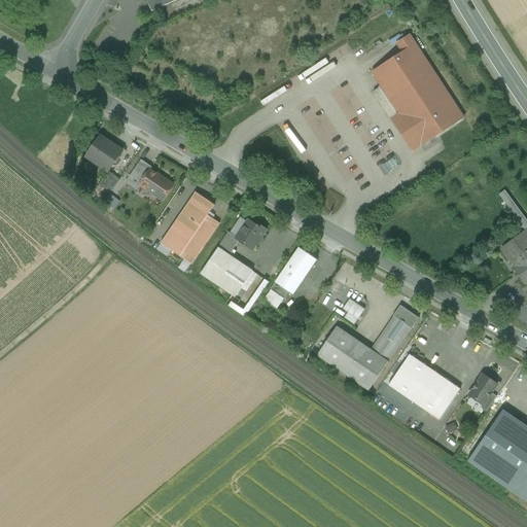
[(146,0),(151,12),(178,0),(146,0)]
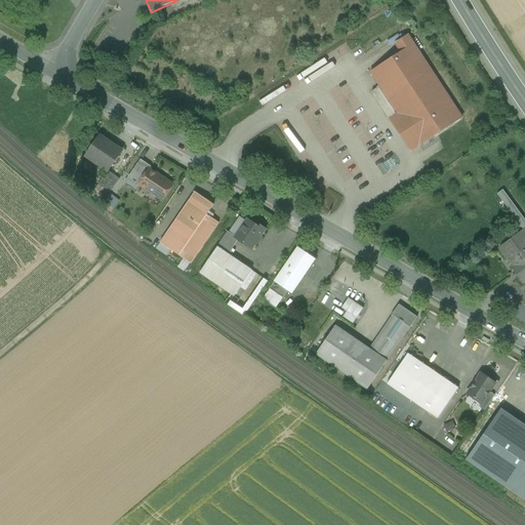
[(461,118),(407,35),(398,41),(404,50),(371,72),(380,86),(372,92),(397,130),(397,129),(401,136),(406,137),(411,134),(413,137),(411,138),(416,147),(418,146),(419,146),(461,118)]
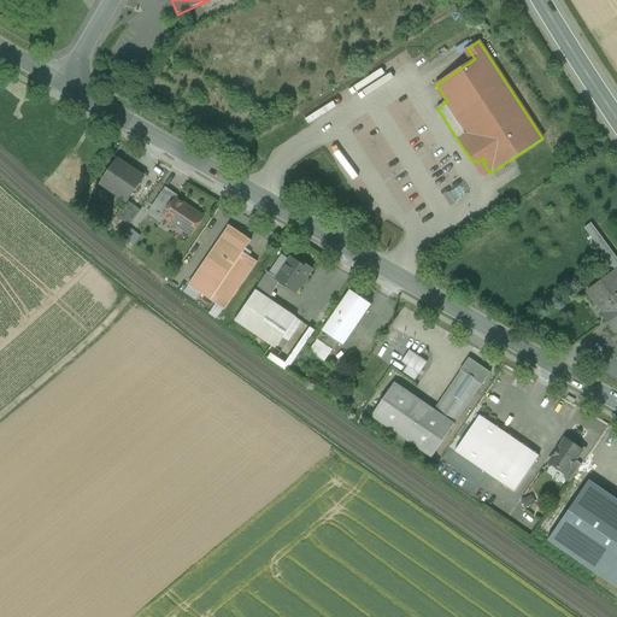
[(116,148),(124,154),(129,147),(122,141),(116,148)]
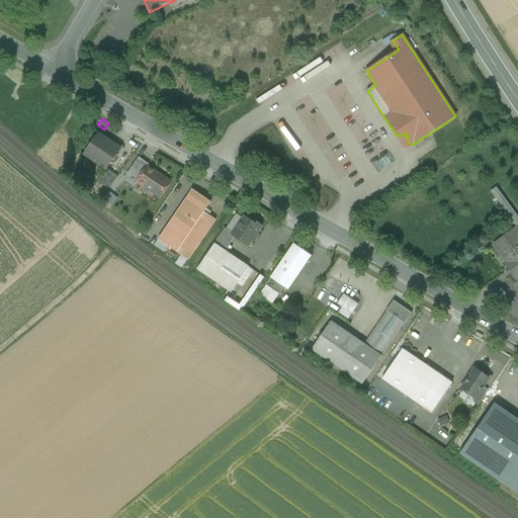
[(120,149),(99,134),(85,155),(106,169),(107,169),(120,149)]
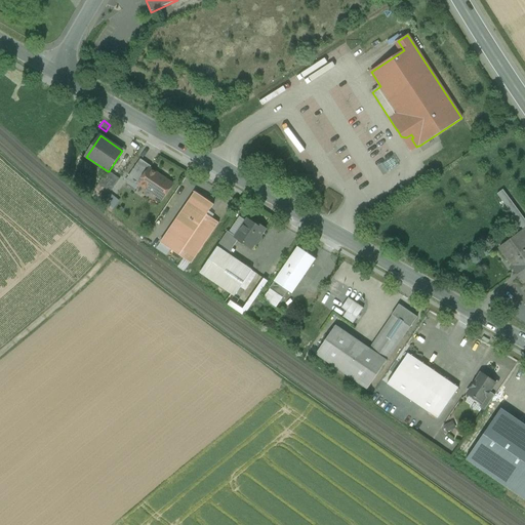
[(151,167),(140,160),(130,174),(140,182),(150,169),(151,167)]
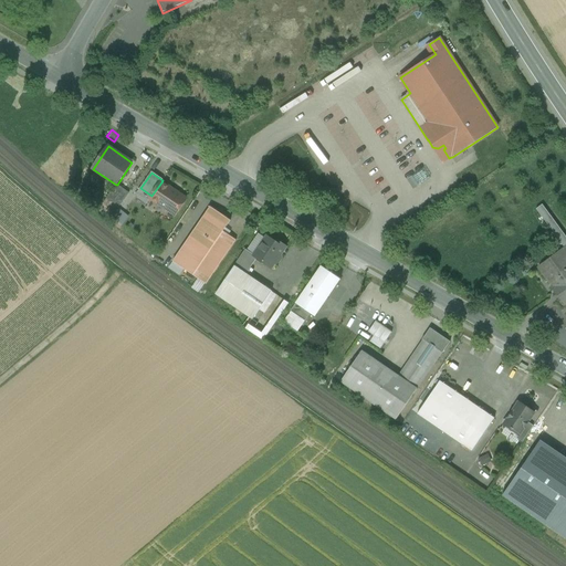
[(187,199),(161,182),(152,196),(150,199),(175,216),(187,199)]
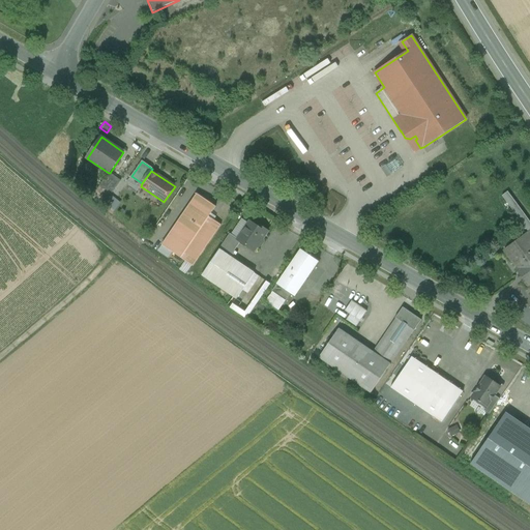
[(121,180),(110,173),(109,173),(99,186),(112,195),(121,180)]
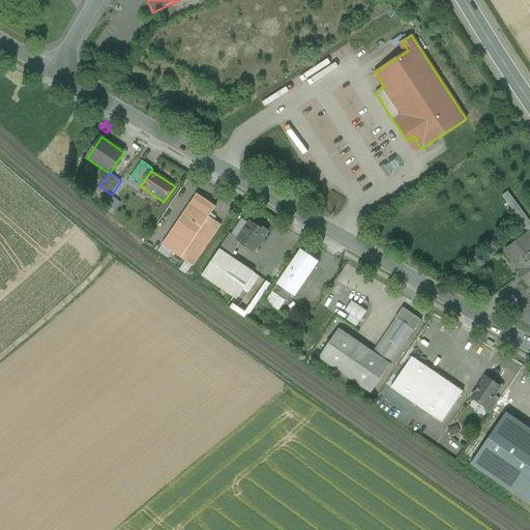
[(528,233),(504,253),(511,263),(513,262),(516,264),(514,265),(513,266),(517,270),(516,270),(522,278),(524,276),(527,280),(528,278),(529,281),(529,223),(507,193),(502,197),(528,233)]
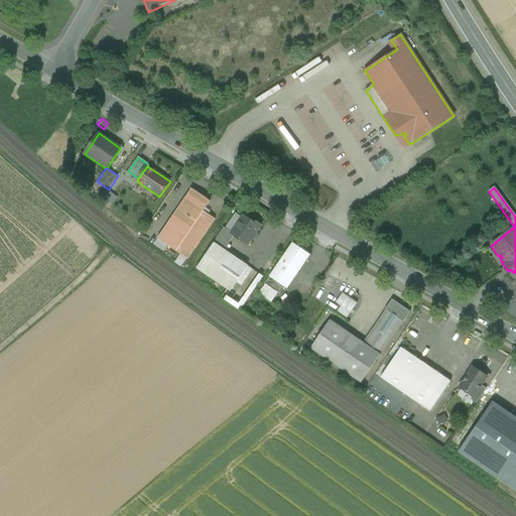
[(211,202),(191,188),(157,239),(167,245),(187,259),(215,219),(204,212),(211,202)]
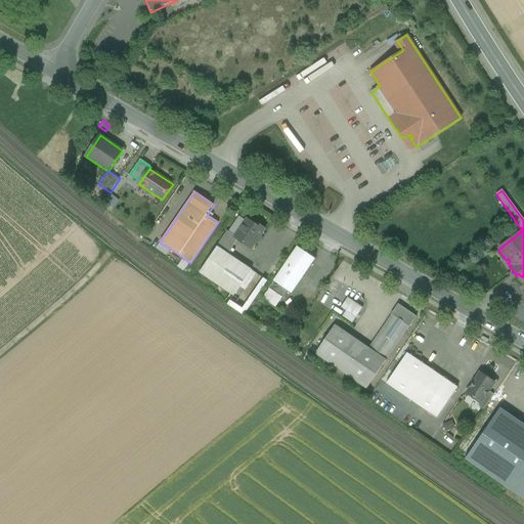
[(255,224),(247,219),(235,236),(234,237),(238,239),(252,249),(265,229),(256,223),(255,224)]
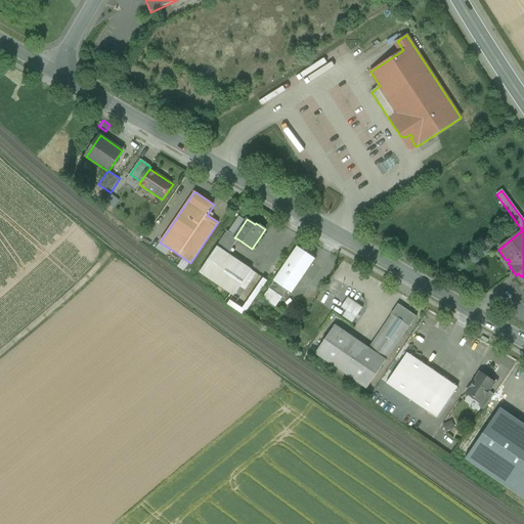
[(235,236),(227,231),(217,247),(229,255),(231,252),(230,251),(238,239),(234,237),(235,236)]
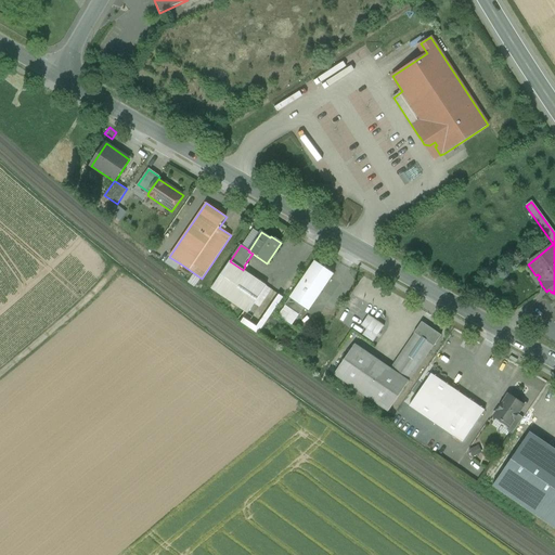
[(180,263),(169,257),(166,263),(176,270),(180,263)]
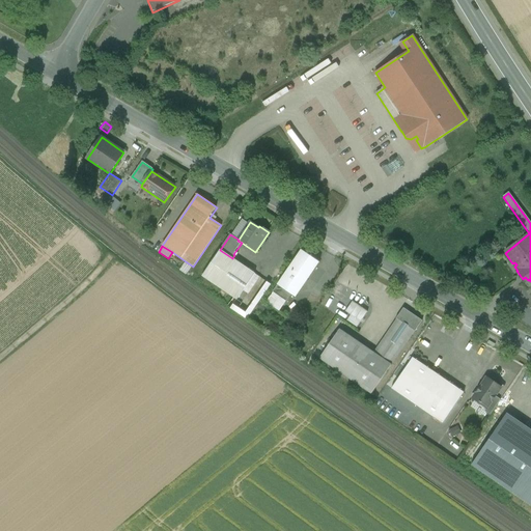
[(232,258),(220,250),(202,276),(238,300),(255,274),(232,258)]
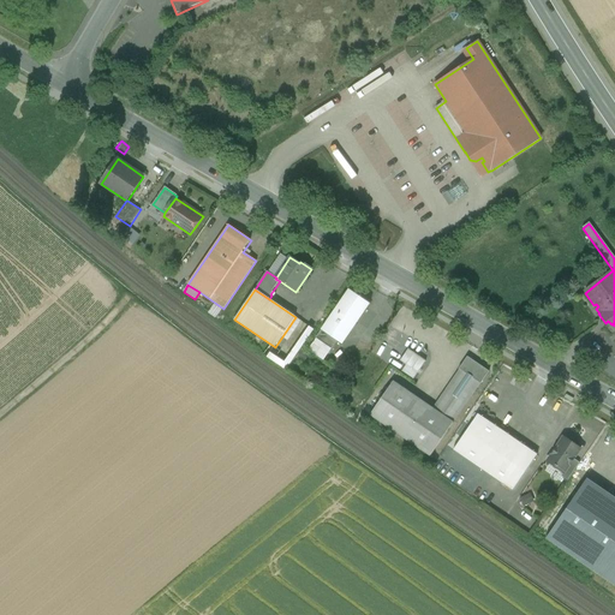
[(350,290),(321,330),(336,341),(342,345),(370,304),(350,290)]
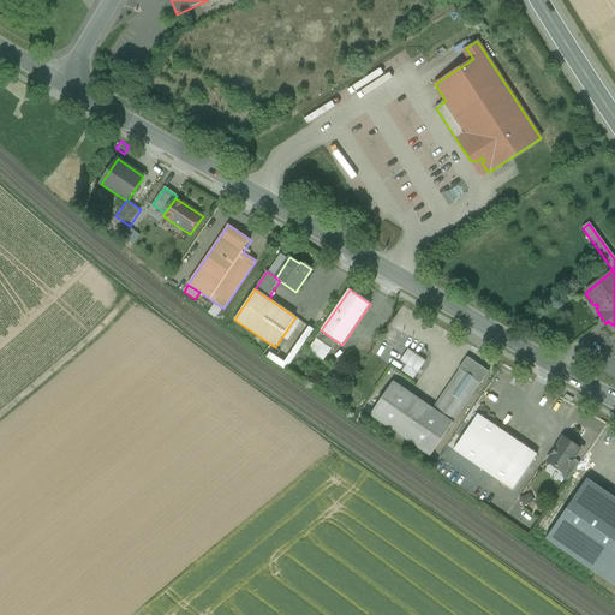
[(296,317),(275,347),(281,352),(302,321),(296,317)]
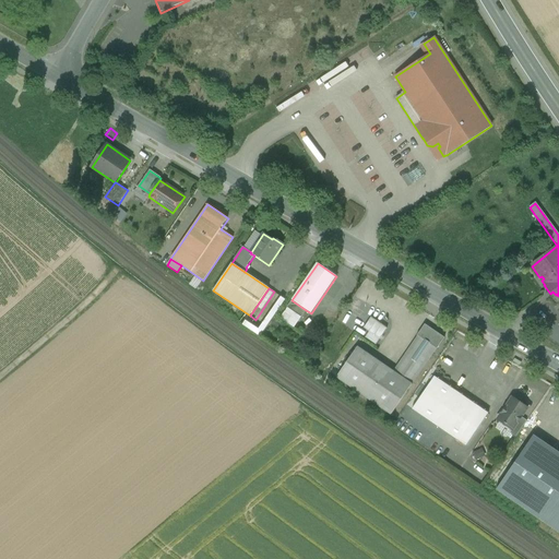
[(306,310),(292,300),(287,308),(301,318),(306,310)]
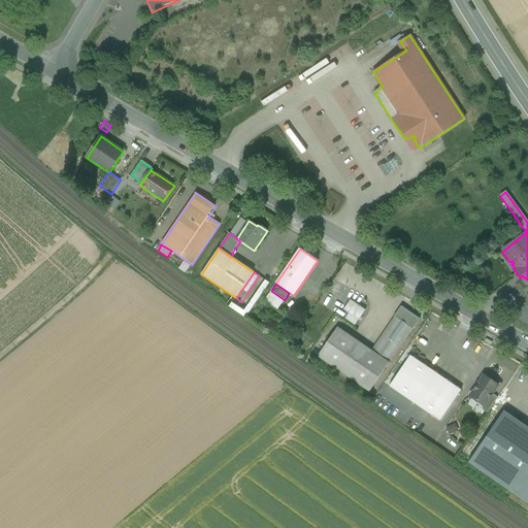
[(277,310),(285,300),(271,291),(264,301),(277,310)]
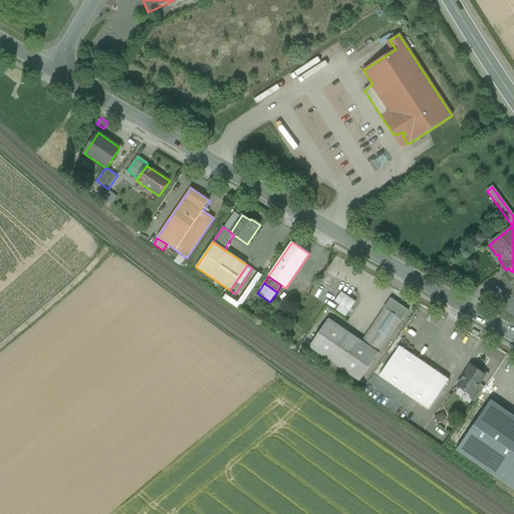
[(342,290),(335,301),(340,304),(336,309),(347,316),(357,300),(342,290)]
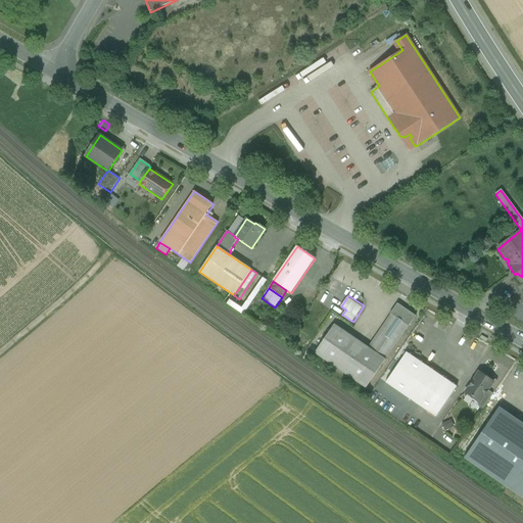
[(401,322),(408,326),(409,327),(416,316),(397,303),(390,314),(390,315),(397,319),(397,318),(402,321),(401,322)]
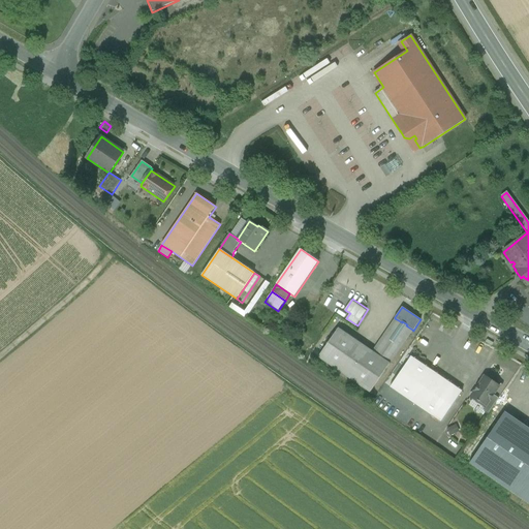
[(395,318),(372,351),(390,364),(412,330),(406,325),(407,324),(402,321),(402,322),(395,318)]
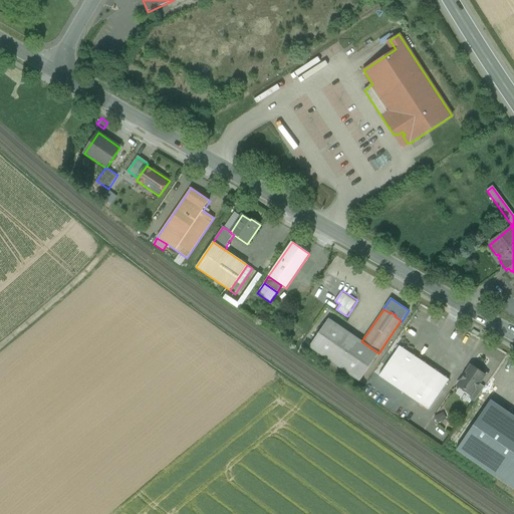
[(361,341),(328,318),(309,347),(359,381),(378,353),(361,341)]
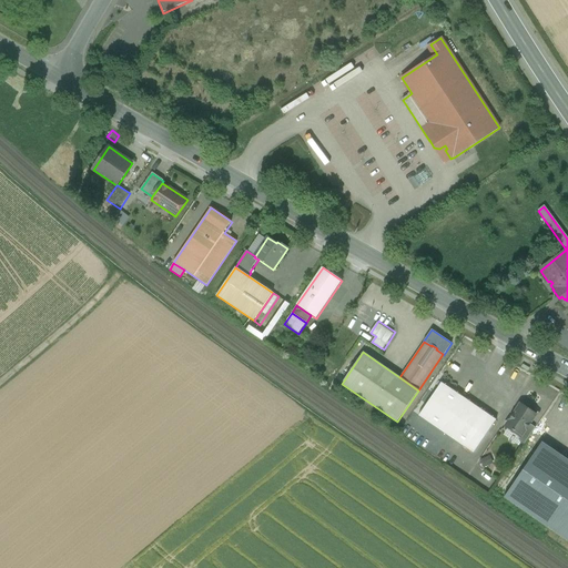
[(496,421),(442,383),(418,416),(474,454),(496,421)]
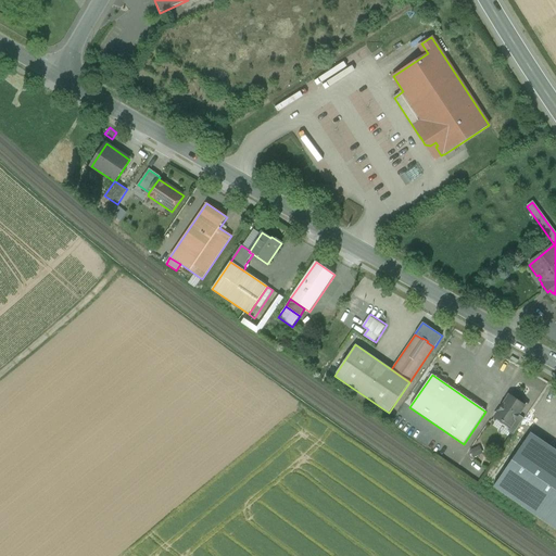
[(509,395),(495,417),(509,428),(510,428),(519,415),(525,406),(509,395)]
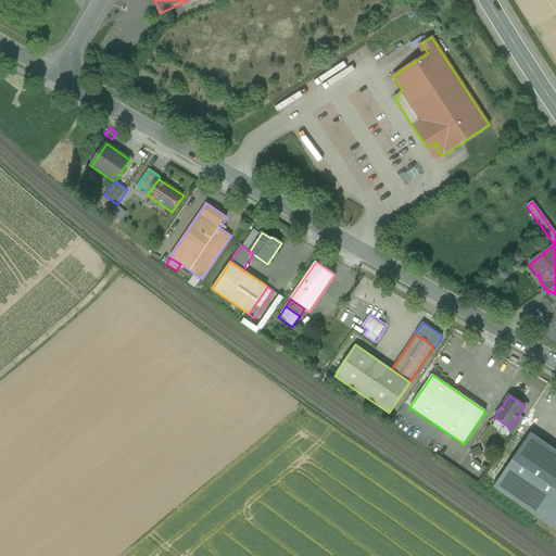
[(519,415),(510,428),(509,428),(507,431),(513,434),(525,418),(519,415)]
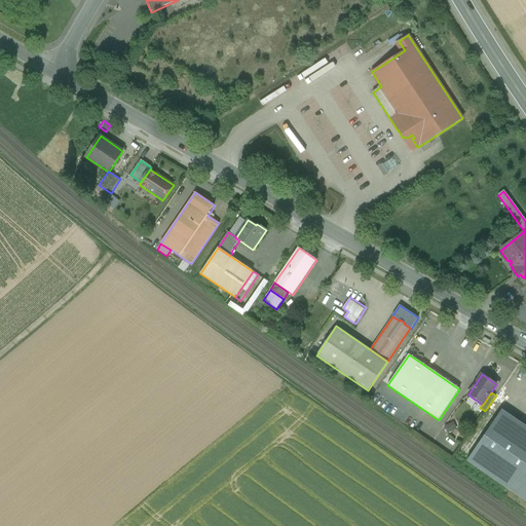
[(525,426),(501,410),(466,461),(525,501),(525,426)]
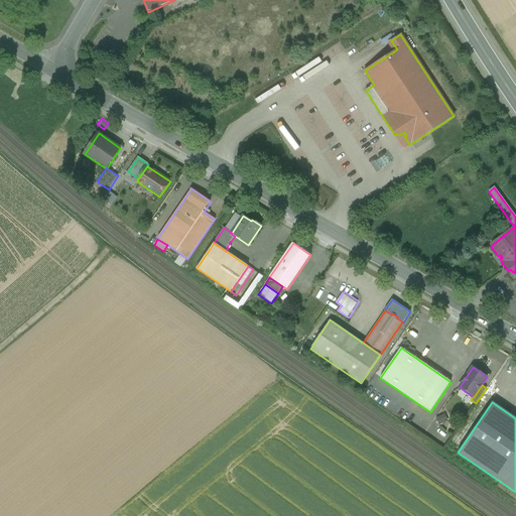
All buildings are outlined.
